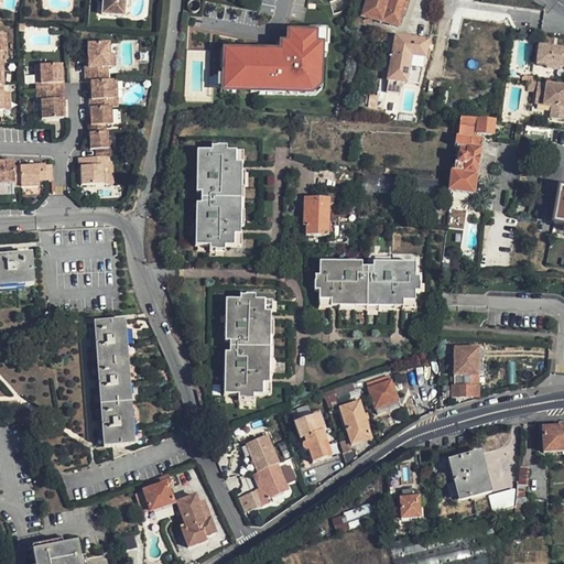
[(102,0),(102,11),(123,12),(125,3),(125,0),(102,0)]
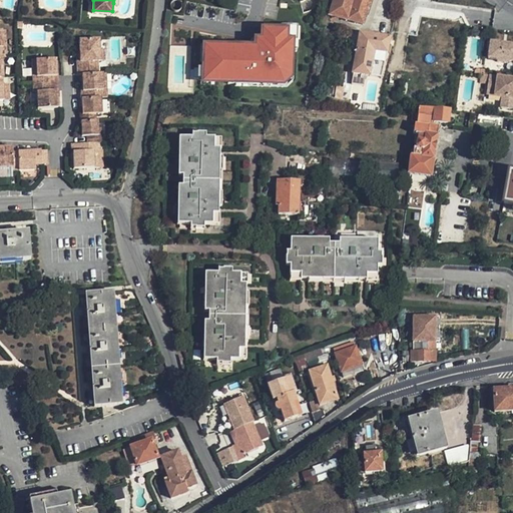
[(332,0),(328,15),(360,23),(363,24),(363,22),(369,0),(332,0)]
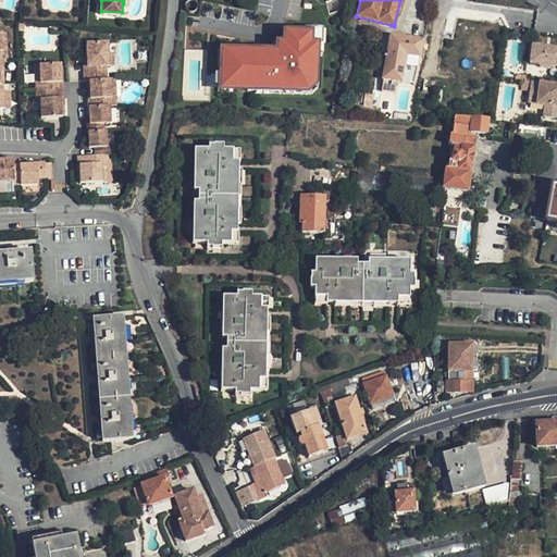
[(394,26),(391,25),(387,37),(398,40),(399,38),(401,38),(404,26),(394,24),(394,26)]
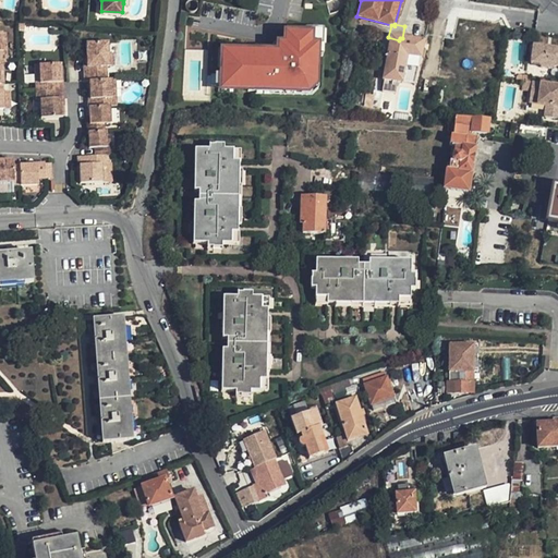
[(258,51),(226,49),(226,67),(222,67),(222,73),(216,73),(216,84),(249,86),(249,89),(257,89),(257,86),(287,87),(287,92),(303,93),(303,89),(308,89),(315,84),(315,79),(317,79),(318,56),(317,56),(318,31),(288,28),(287,44),(281,49),(281,52),(268,51),(262,53),(258,53),(258,51)]
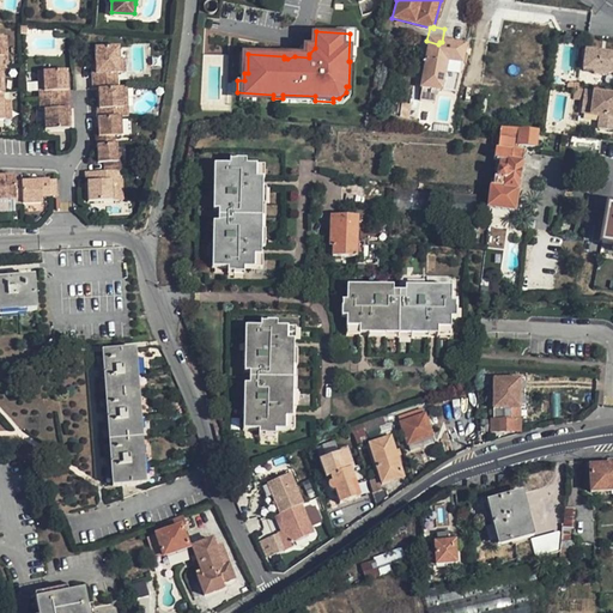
[(422,86),(457,92),(462,64),(466,46),(442,42),(439,42),(438,44),(437,55),(436,59),(431,58),(426,58),(422,86)]
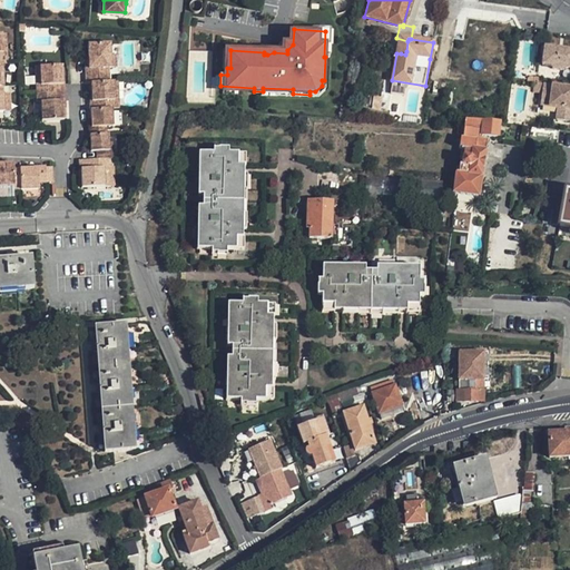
[(109,41),(89,42),(89,55),(89,67),(85,67),(86,80),(91,80),(91,99),(88,99),(89,108),(110,107),(118,107),(117,98),(112,98),(111,79),(109,79),(108,66),(111,65),(110,53),(109,41)]
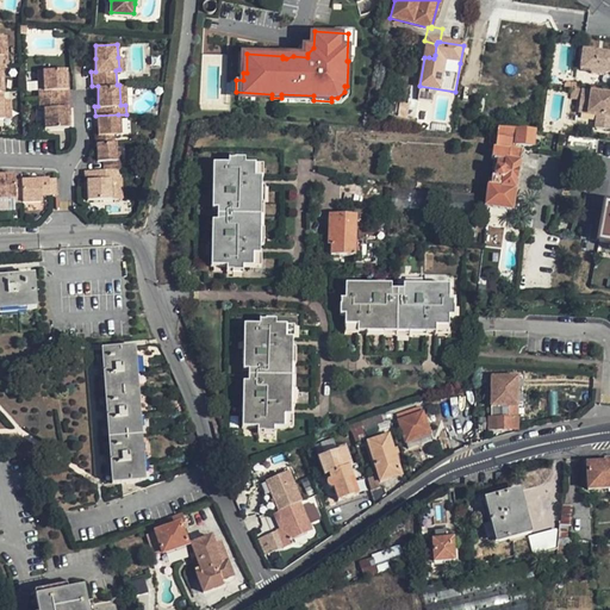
[(582,50),(579,69),(586,70),(590,75),(602,76),(605,73),(609,74),(609,54),(605,54),(582,50)]
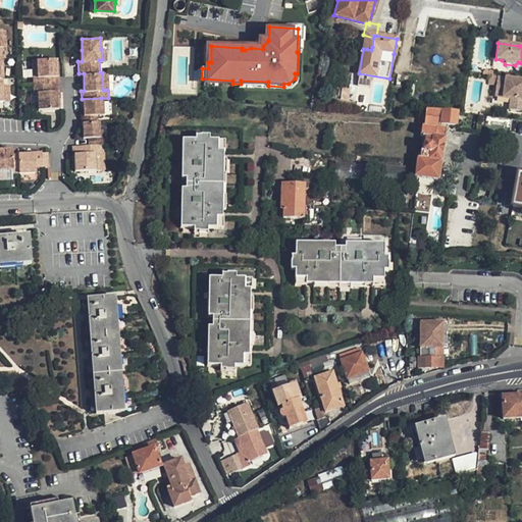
[(56,58),(36,59),(37,75),(33,75),(33,84),(34,92),(37,92),(38,108),(58,107),(57,91),(59,91),(59,83),(58,74),(57,74),(56,58)]
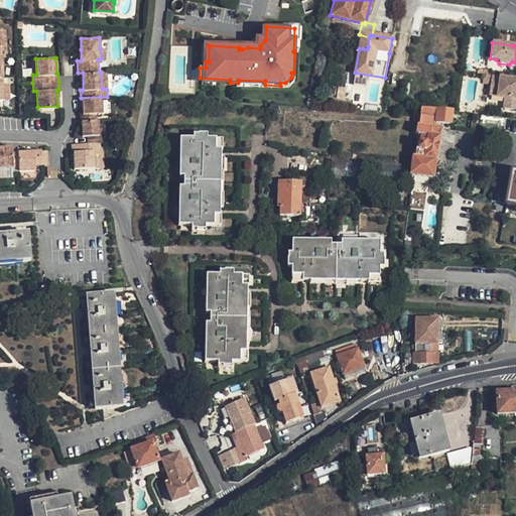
[(515,80),(492,77),(489,95),(505,98),(504,110),(515,111),(515,80)]
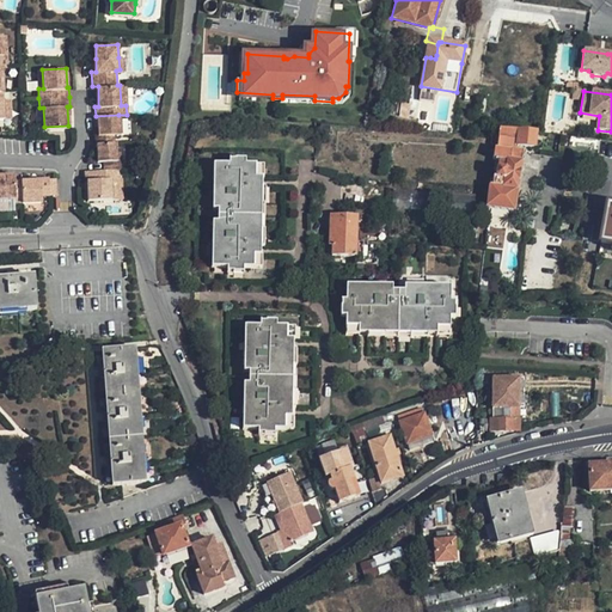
[(118,115),(96,116),(97,134),(93,134),(95,144),(112,142),(111,134),(120,134),(118,115)]
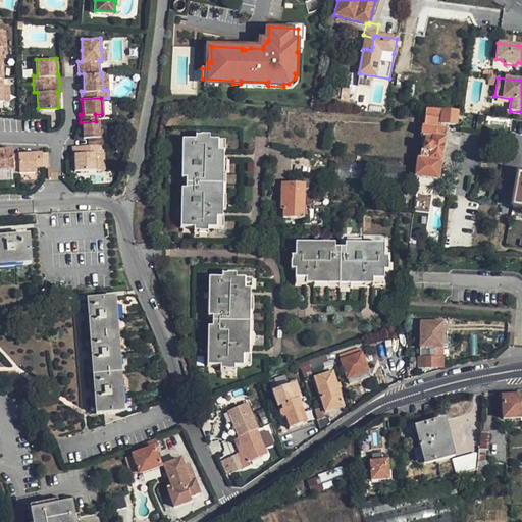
[(447,131),(434,128),(435,119),(438,120),(438,124),(456,126),(458,113),(450,112),(426,111),(424,118),(423,117),(421,117),(420,129),(423,129),(415,176),(417,177),(436,180),(447,131)]
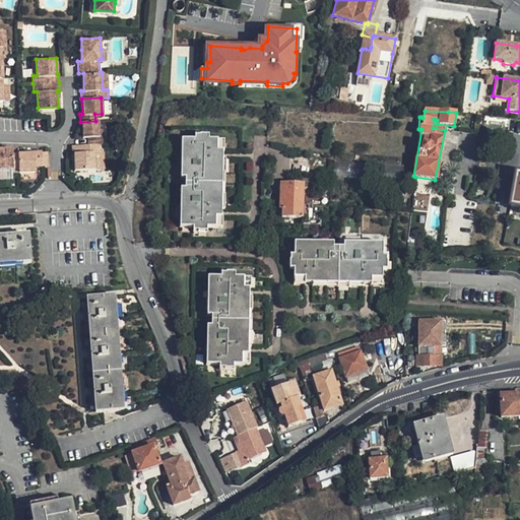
[(506,131),(507,120),(482,117),(481,129),(506,131)]
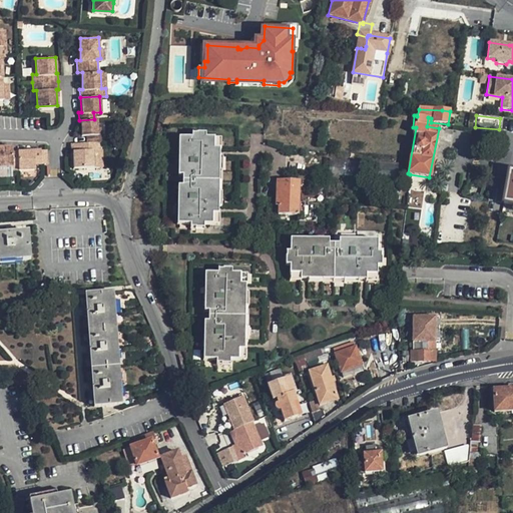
[(94,119),(79,120),(80,134),(84,134),(85,142),(68,142),(69,149),(71,149),(72,167),(92,166),(90,148),(95,148),(94,141),(100,141),(99,134),(96,134),(95,126),(95,119),(94,119)]
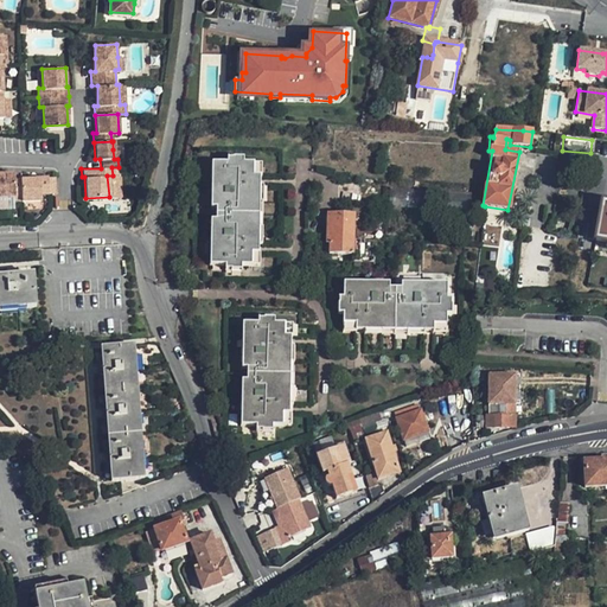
[(212,206),(217,206),(217,218),(212,218),(211,263),(225,263),(225,269),(231,269),(242,269),(242,264),(251,264),(260,264),(260,251),(260,242),(263,242),(263,227),(262,227),(262,213),(263,200),(264,200),(264,185),(262,185),(262,176),(262,163),(254,163),(246,163),(246,155),(234,155),(234,157),(228,157),(228,161),(213,161),(212,206)]
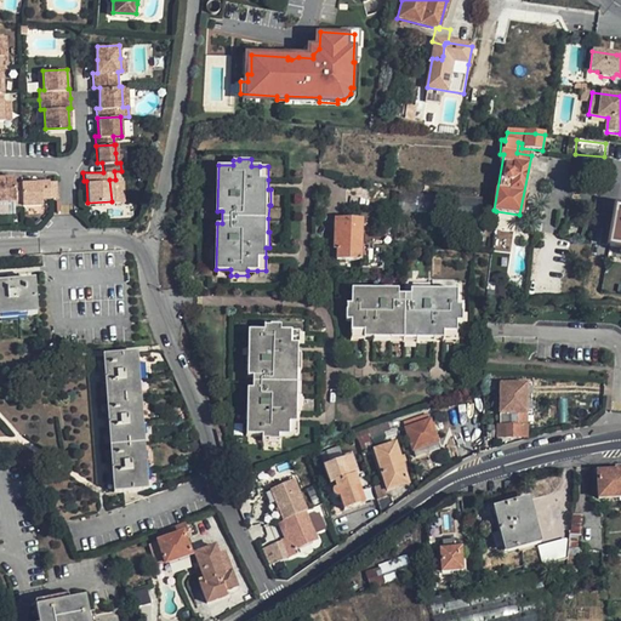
[(0,200),(16,200),(15,182),(13,176),(0,176),(0,200)]
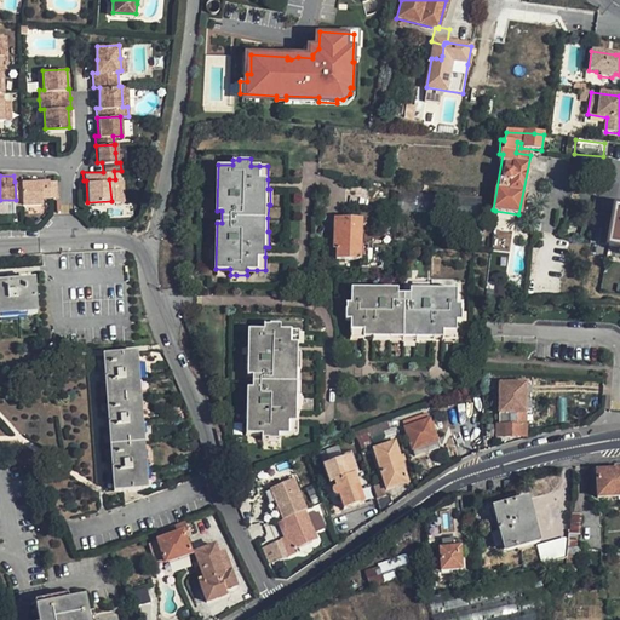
[(22,200),(22,205),(42,204),(41,196),(51,196),(58,196),(57,179),(50,179),(50,177),(41,177),(41,179),(21,181),(22,200)]
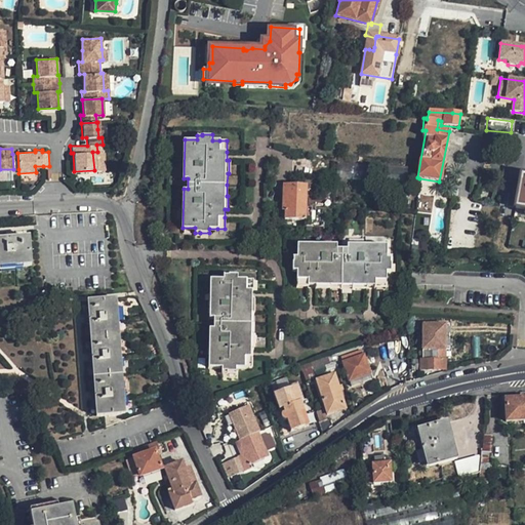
[(304,219),(304,227),(311,228),(312,207),(306,207),(307,186),(283,186),(282,218),(304,219)]
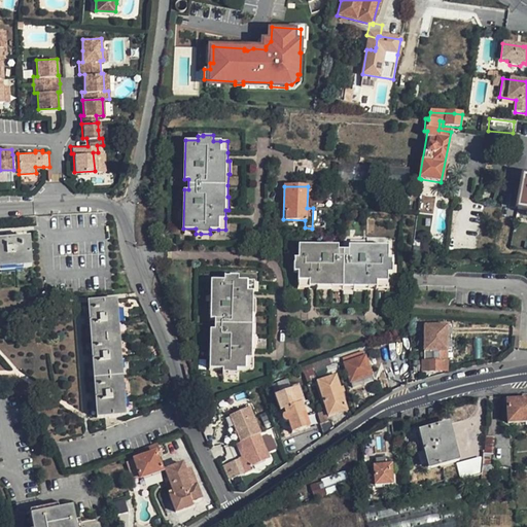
[(432,214),(434,199),(422,197),(419,212),(432,214)]
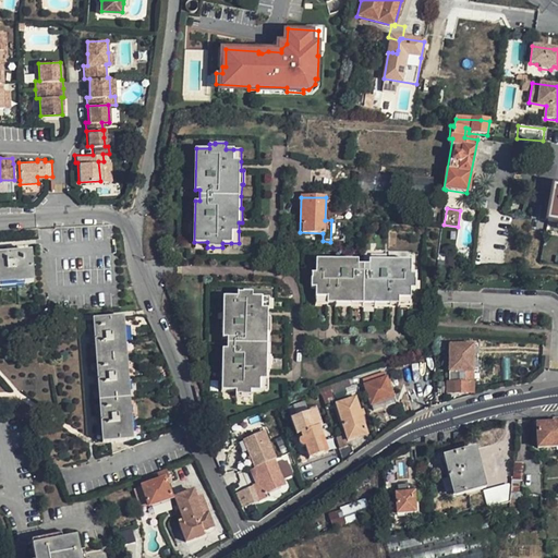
[(0,286),(34,283),(32,253),(0,255),(0,286)]
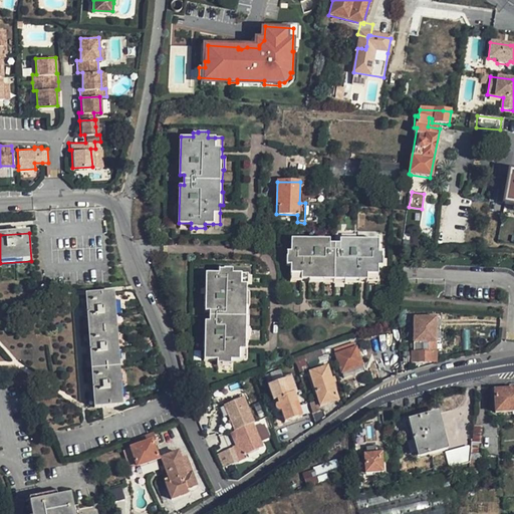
[(289,273),(289,280),(299,281),(299,279),(306,280),(306,283),(321,283),(321,282),(332,282),(343,283),(343,284),(357,284),(357,281),(365,281),(365,282),(376,282),(376,275),(376,267),(381,268),(381,259),(381,254),(377,254),(377,241),(339,240),(339,244),(334,244),(328,244),(328,239),(290,238),(290,251),(286,251),(285,255),(285,265),(289,265),(289,273)]
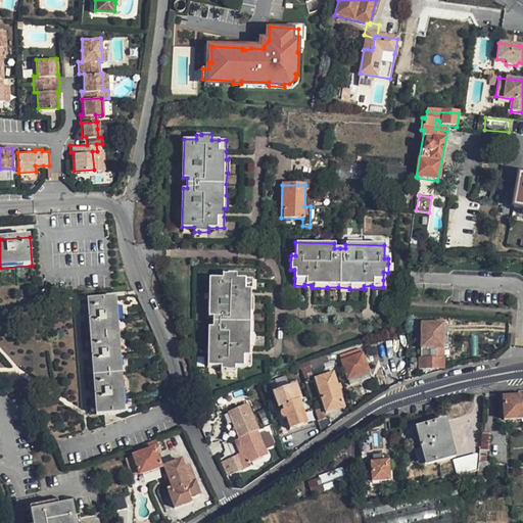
[(220,370),(225,370),(234,371),(234,366),(242,366),(249,366),(250,354),(249,354),(249,348),(252,348),(252,333),(251,333),(251,322),(251,311),(253,311),(253,296),(250,296),(250,289),(251,289),(252,278),(244,278),(237,278),(237,273),(228,273),(223,273),(223,277),(209,277),(208,316),(212,316),(212,326),(208,326),(207,365),(220,366),(220,370)]
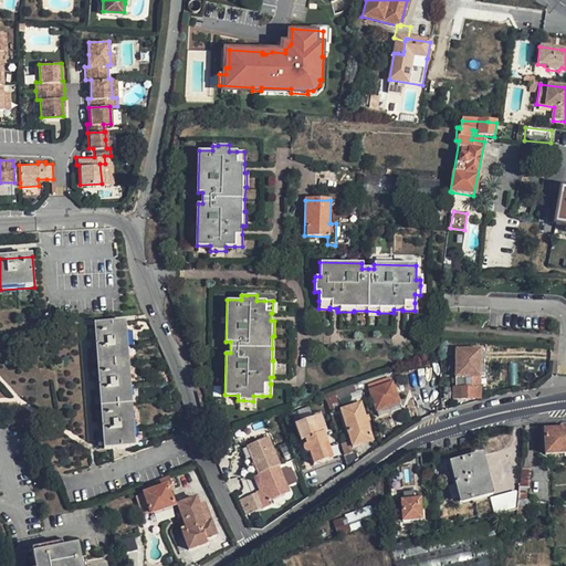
[(103,450),(135,448),(125,322),(94,324),(103,450)]
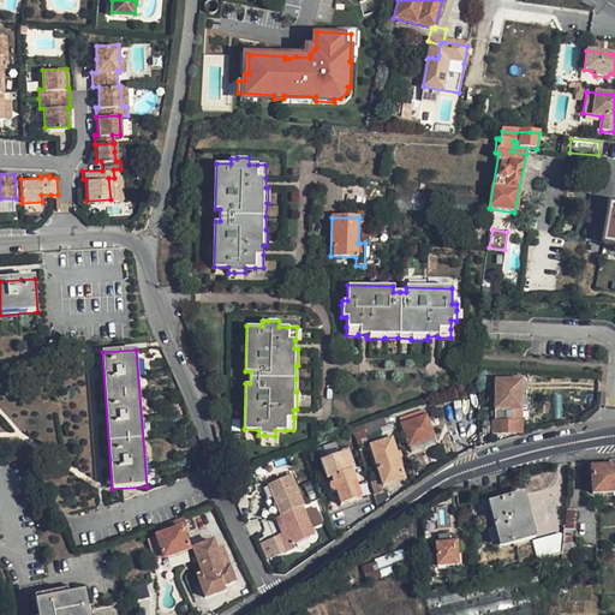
[(484,435),(521,434),(521,411),(521,381),(495,382),(495,421),(484,421),(484,435)]
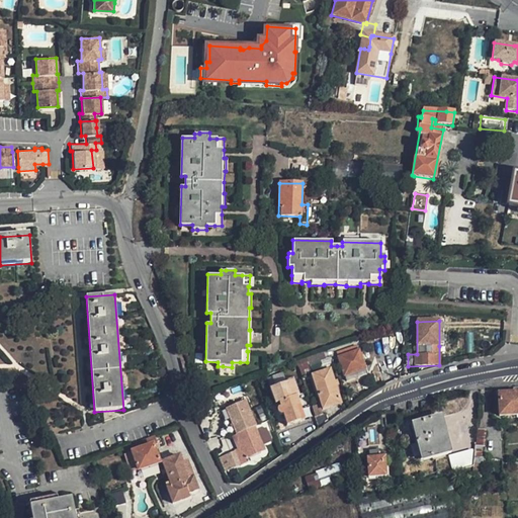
[(335,351),(337,356),(342,375),(364,368),(358,350),(357,345),(335,351)]
